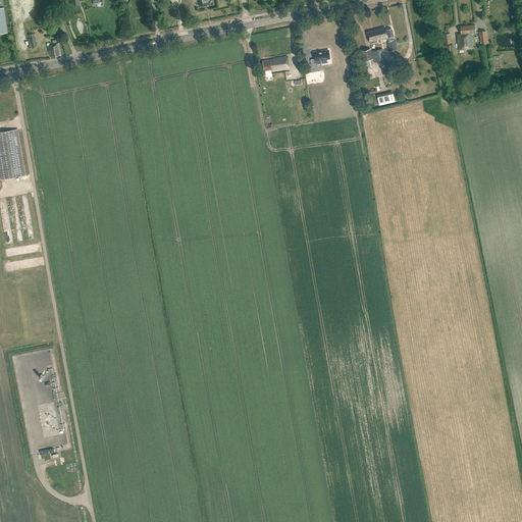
[(462,38),(472,37),(471,33),(476,33),(475,25),(461,27),(462,34),(462,38)]
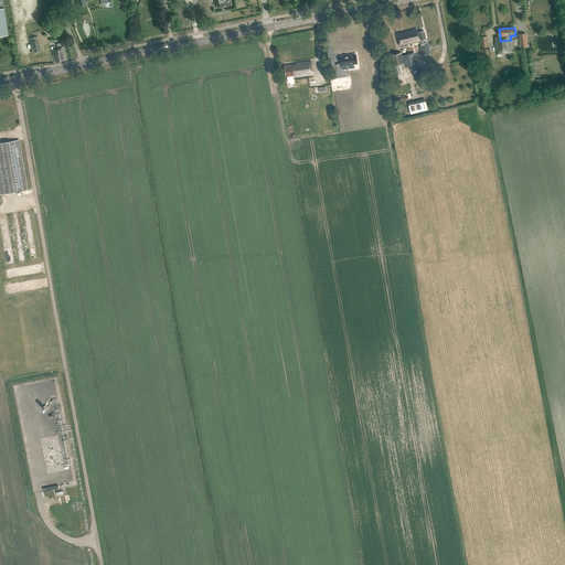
[(417,33),(417,30),(408,32),(404,33),(401,34),(397,34),(400,48),(408,45),(407,44),(411,43),(419,41),(418,35),(417,33)]
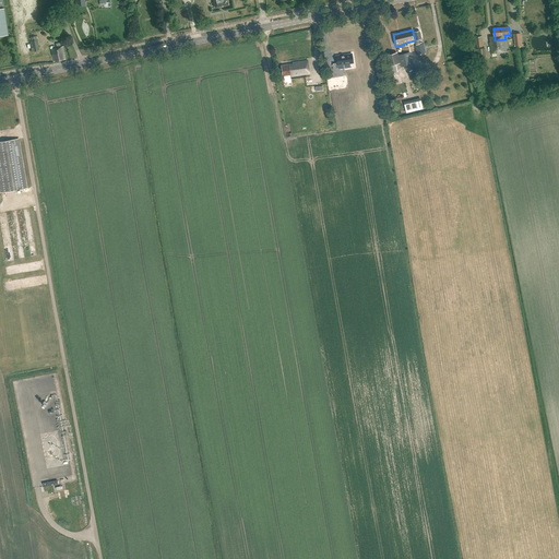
[(515,46),(522,45),(521,33),(513,34),(515,46)]
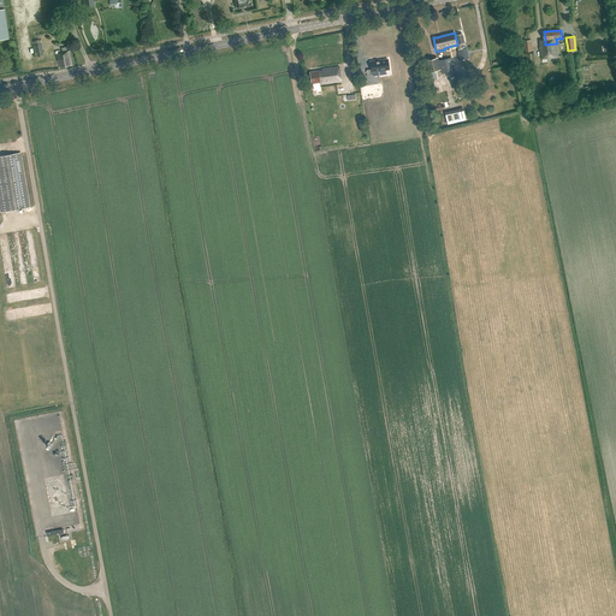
[(558,57),(557,43),(545,45),(545,40),(540,41),(542,59),(558,57)]
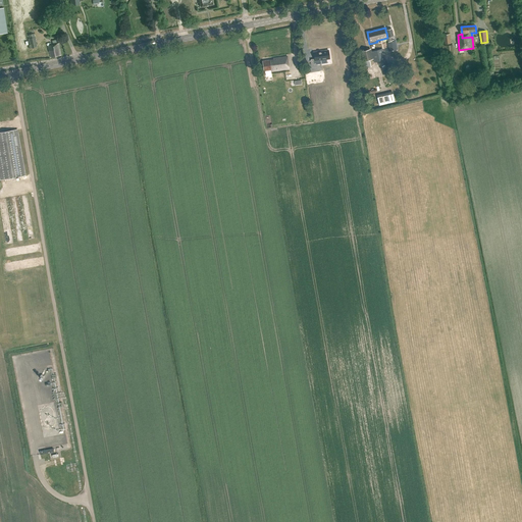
[(451,45),(450,35),(445,35),(446,46),(442,46),(444,58),(454,57),(453,45),(451,45)]
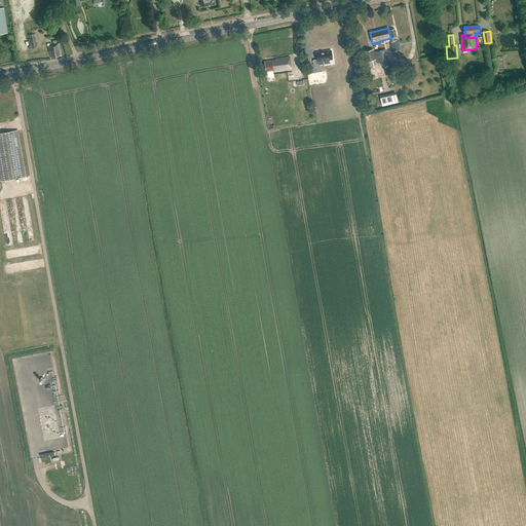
[(29,45),(30,49),(38,47),(35,38),(30,39),(31,44),(29,45)]
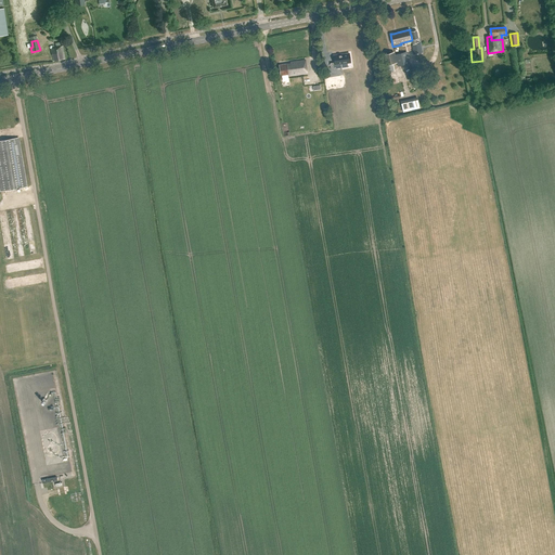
[(53,61),(65,59),(63,47),(51,49),(53,61)]
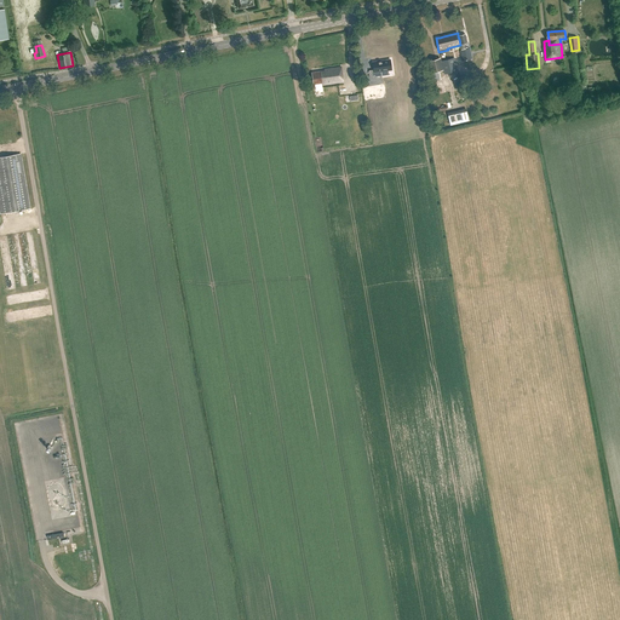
[(441,62),(443,70),(445,74),(457,72),(454,58),(441,62)]
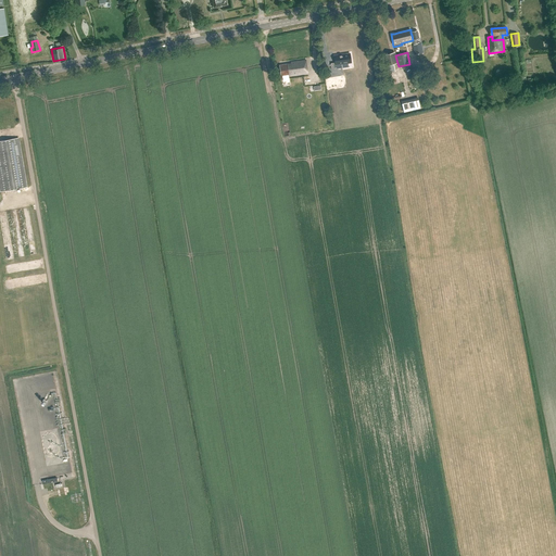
[(351,59),(350,53),(333,55),(335,62),(330,63),(331,70),(342,67),(342,64),(348,63),(348,59),(351,59)]
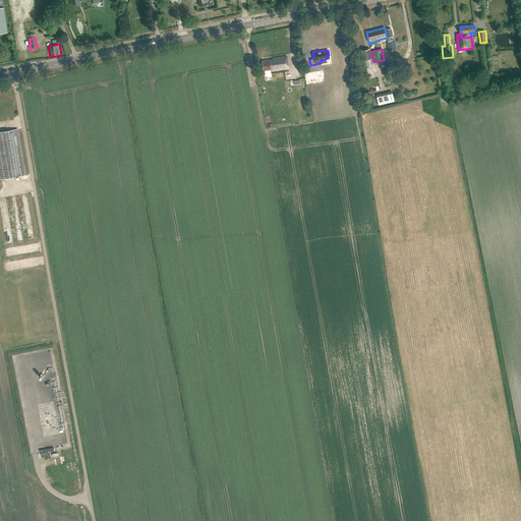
[(271,71),(288,68),(287,56),(273,58),(273,59),(262,61),(264,71),(271,70),(271,71)]
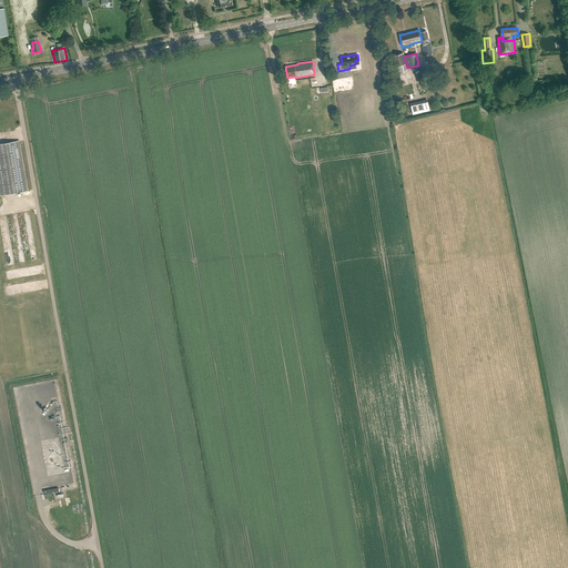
[(395,74),(404,72),(402,66),(393,68),(395,74)]
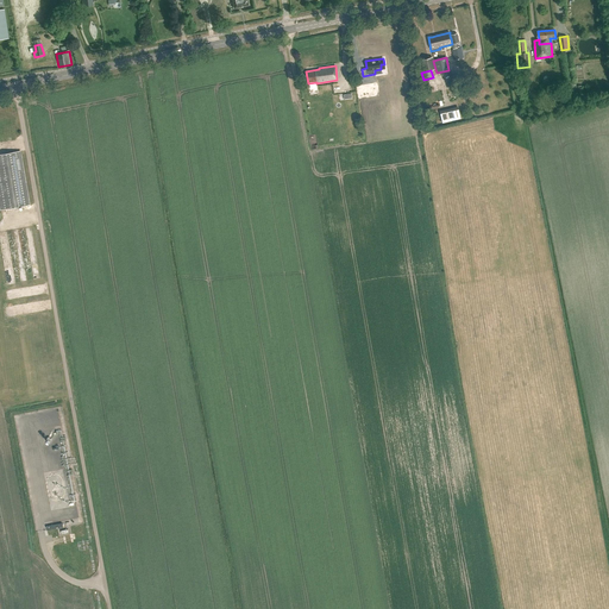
[(444,121),(463,117),(460,107),(441,112),(444,121)]
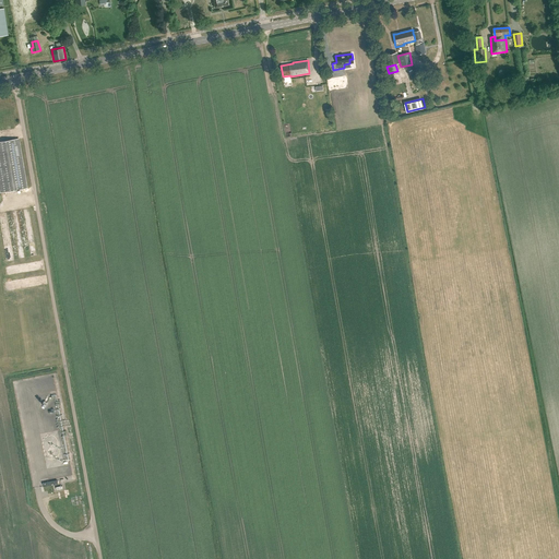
[(0,185),(1,192),(26,188),(18,139),(0,141),(0,185)]
